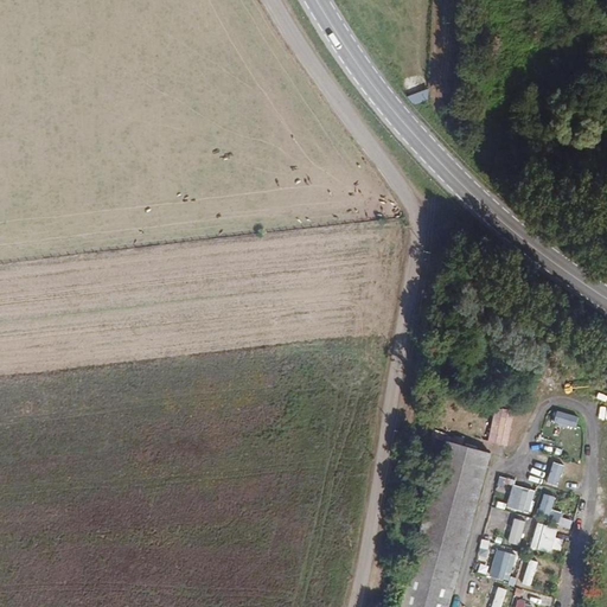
[(429,88),(407,97),(415,107),(428,101),(429,88)]
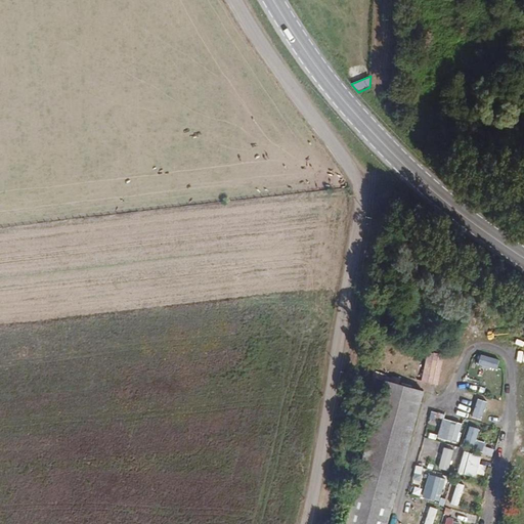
[(428,352),(422,382),(438,386),(444,355),(428,352)]
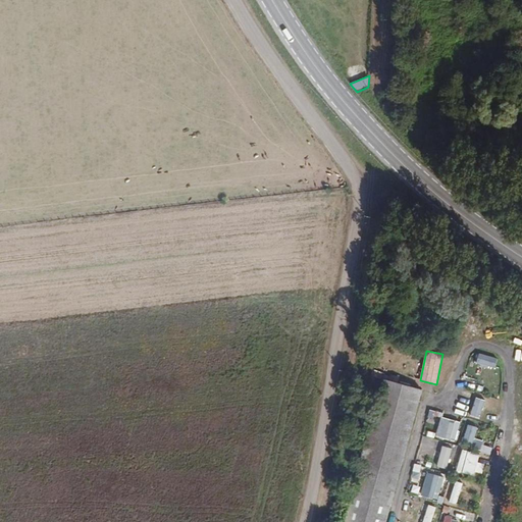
[(499,359),(479,354),(476,363),(496,368),(499,359)]
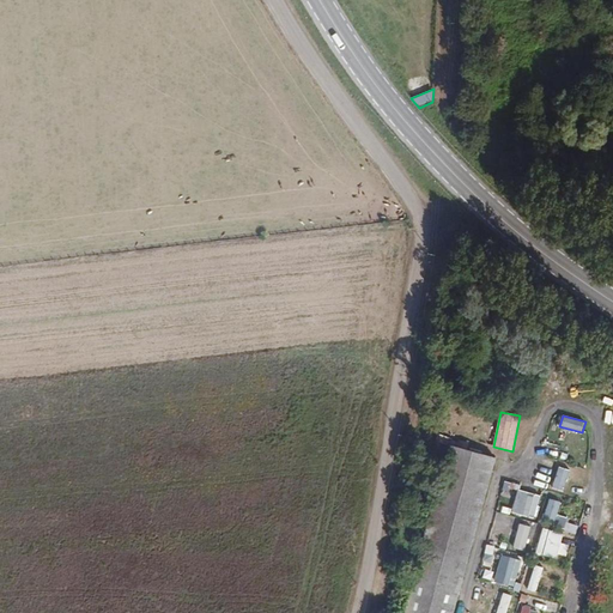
[(449,449),(405,612),(453,612),(495,459),(449,449)]
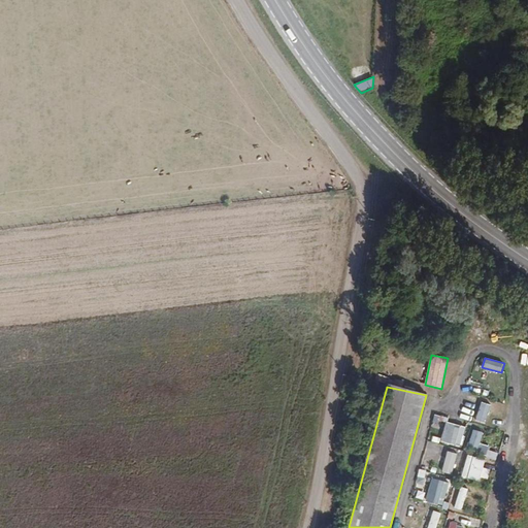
[(480,403),(475,421),(486,424),(491,405),(480,403)]
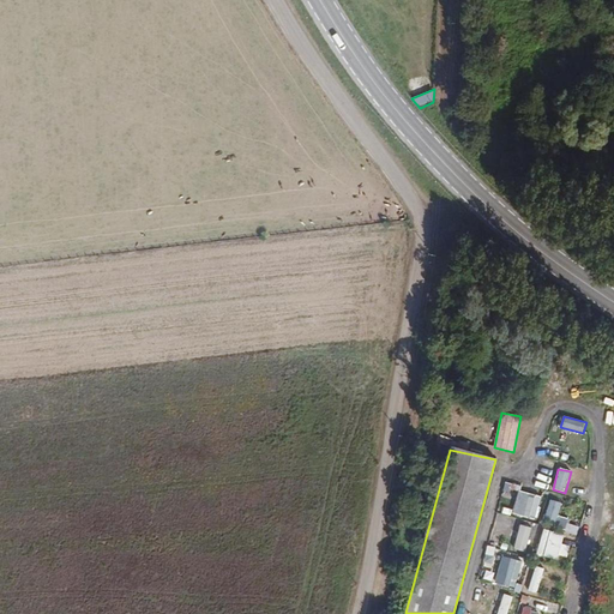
[(541,497),(518,489),(511,513),(534,521),(541,497)]
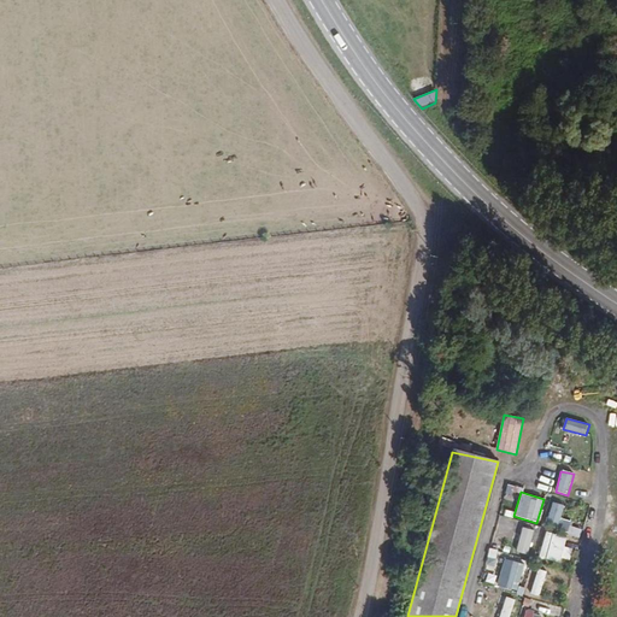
[(564,505),(552,503),(546,526),(557,529),(564,505)]
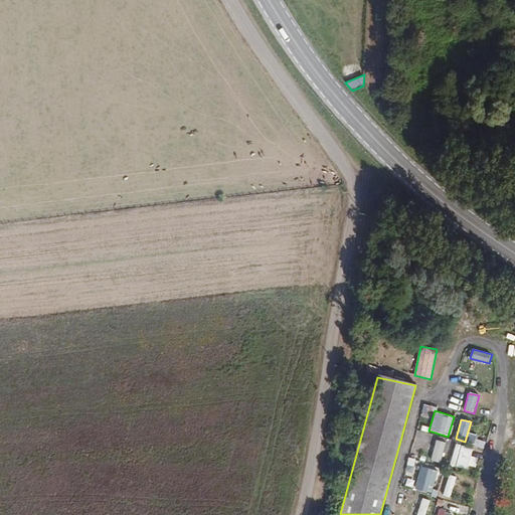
[(468,434),(465,442),(474,444),(476,437),(468,434)]
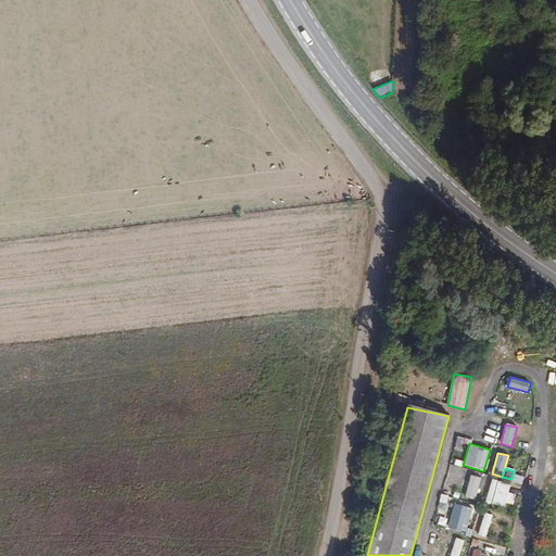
[(476,500),(482,479),(470,476),(465,497),(476,500)]
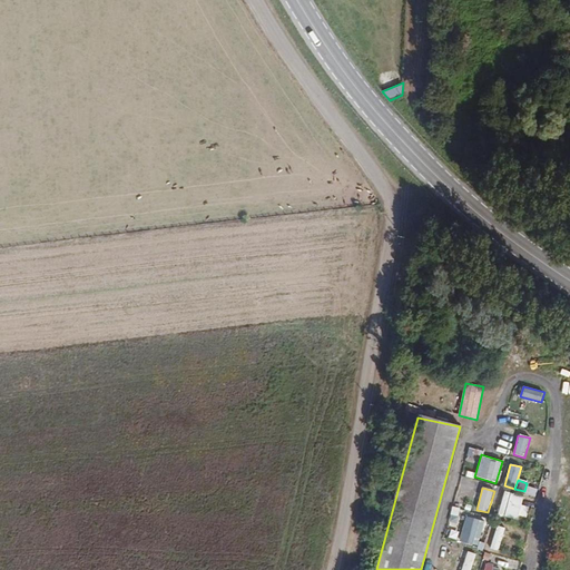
[(502,491),(497,516),(517,520),(522,495),(502,491)]
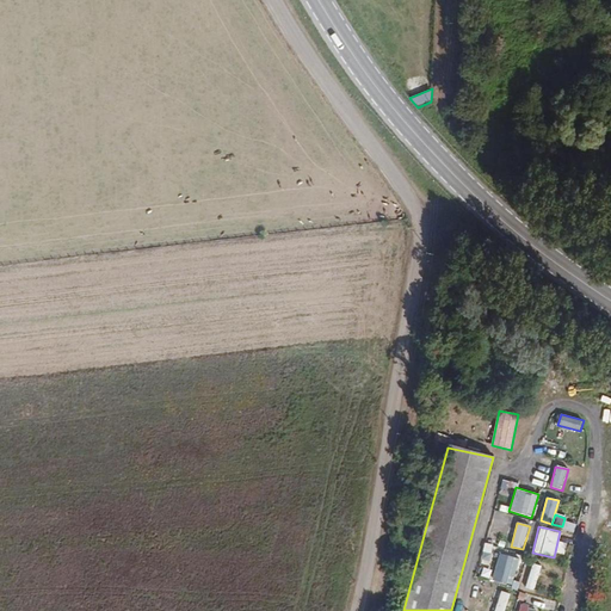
[(485,543),(483,551),(492,554),(493,545),(485,543)]
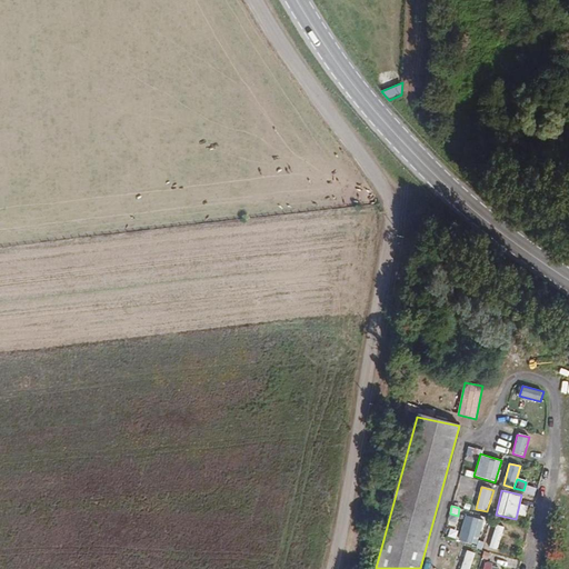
[(466,515),(458,540),(477,546),(485,520),(466,515)]
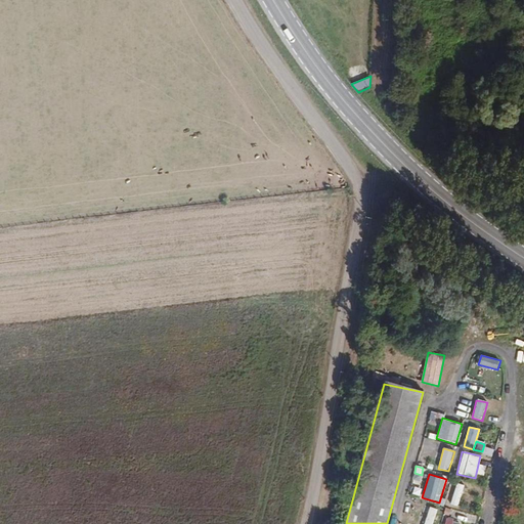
[(457,484),(450,504),(457,507),(465,486),(457,484)]
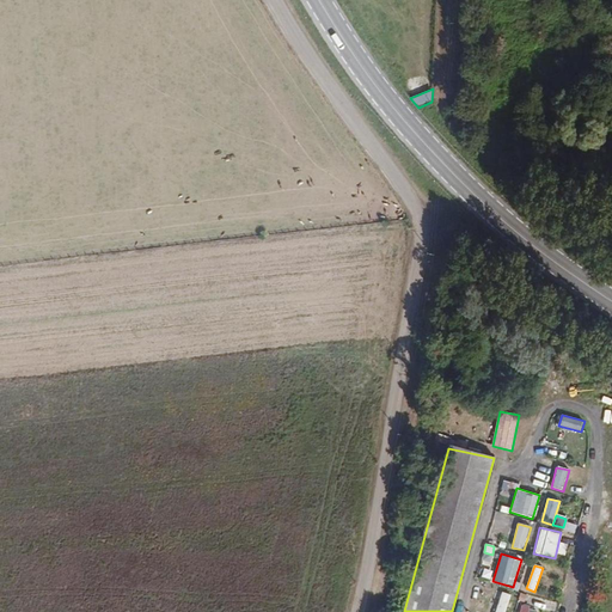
[(494,611),(506,611),(512,595),(500,592),(494,611)]
